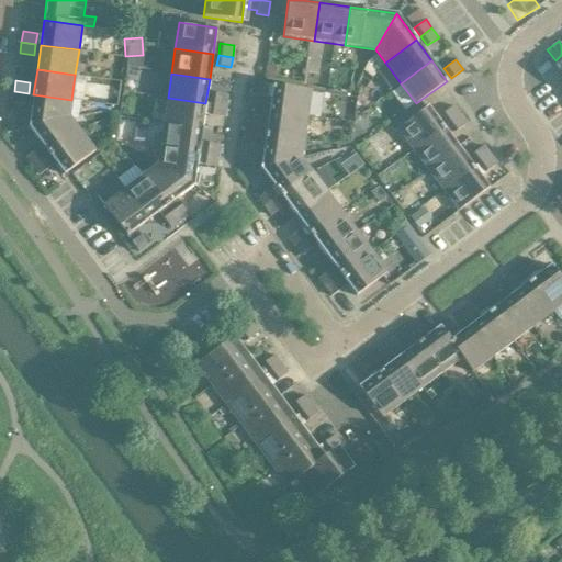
[(267,85),(253,82),(251,93),(266,96),(267,85)]
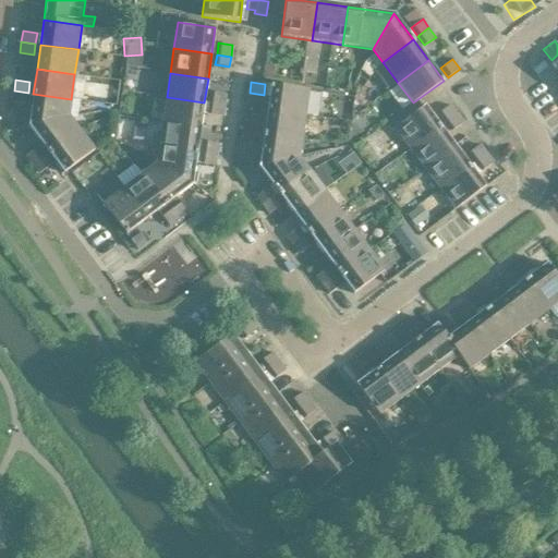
[(270,84),(267,109),(305,116),(308,89),(270,84)]
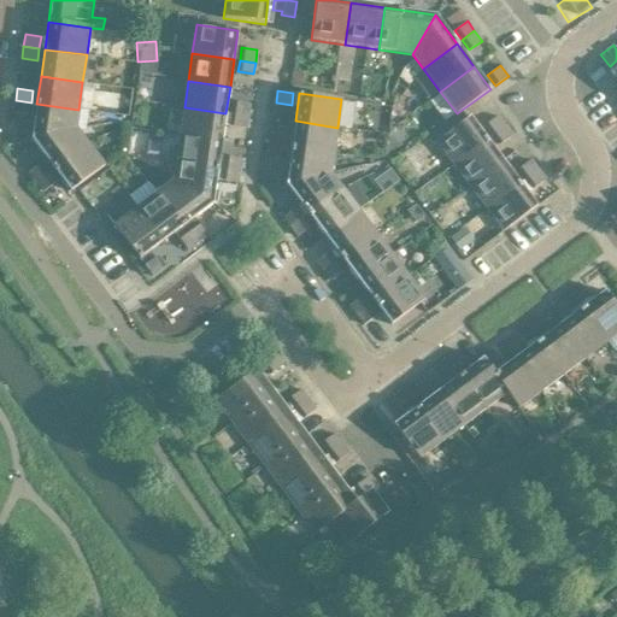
[(31,103),(16,100),(13,112),(29,115),(31,103)]
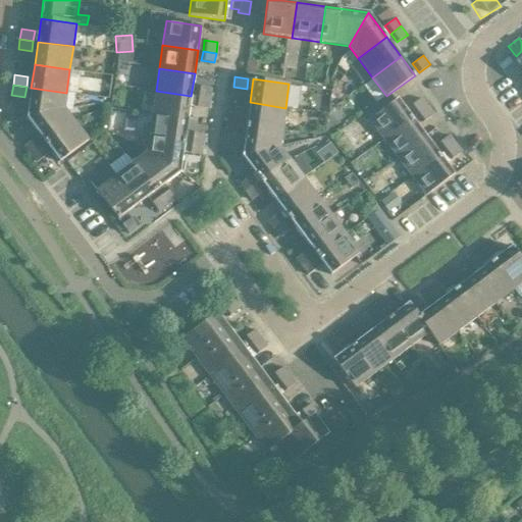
[(198,87),(196,97),(209,99),(211,88),(198,87)]
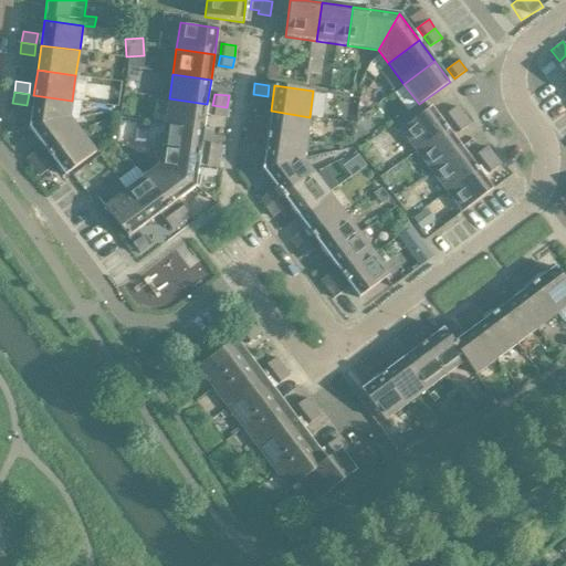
[(72,101),(33,95),(29,128),(70,117),(72,101)]
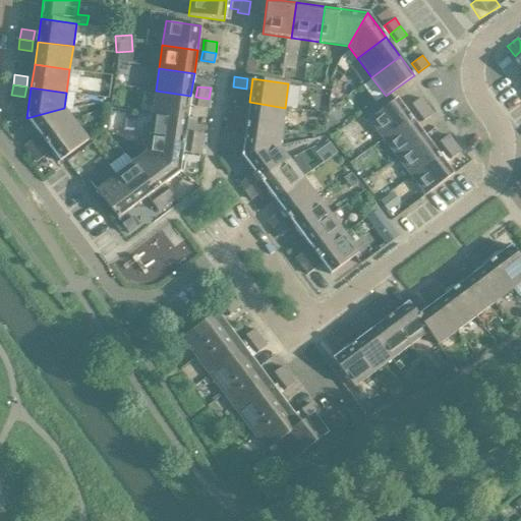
[(156,91),(153,114),(187,119),(190,96),(156,91)]
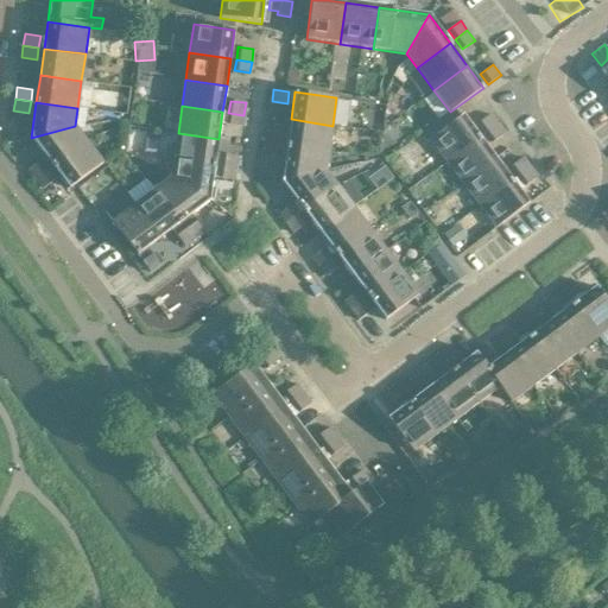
[(244,115),(228,113),(227,125),(242,126),(244,115)]
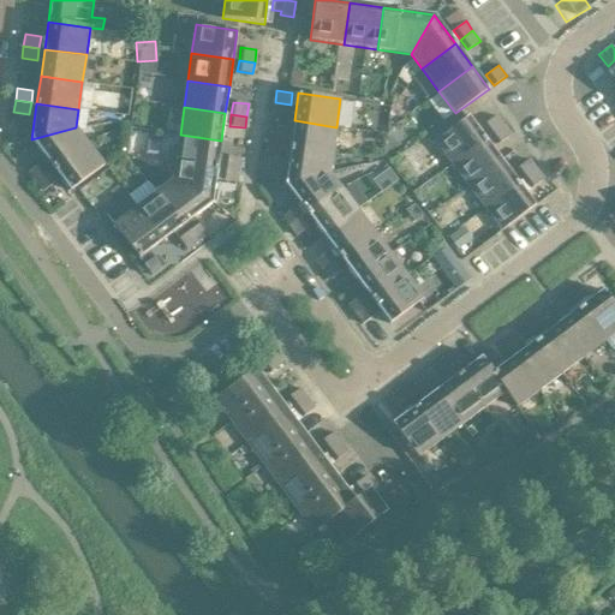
[(452,163),(485,138),(469,115),(435,141),(452,163)]
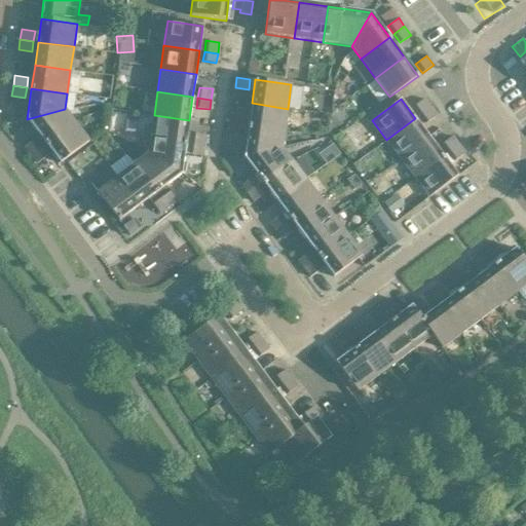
[(419,115),(429,107),(423,99),(413,107),(419,115)]
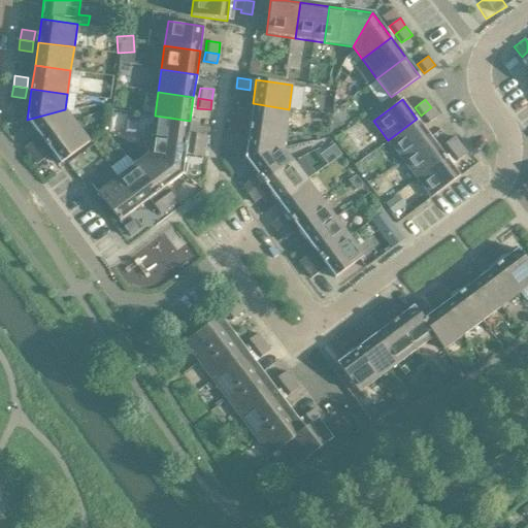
[(253,103),(250,127),(285,132),(289,109),(253,103)]
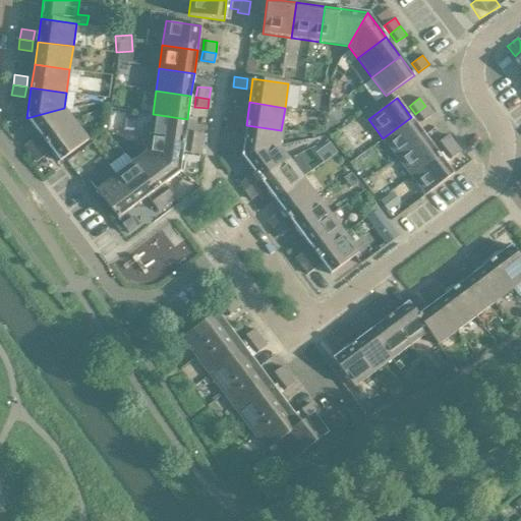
[(425,106),(415,114),(421,122),(431,114),(425,106)]
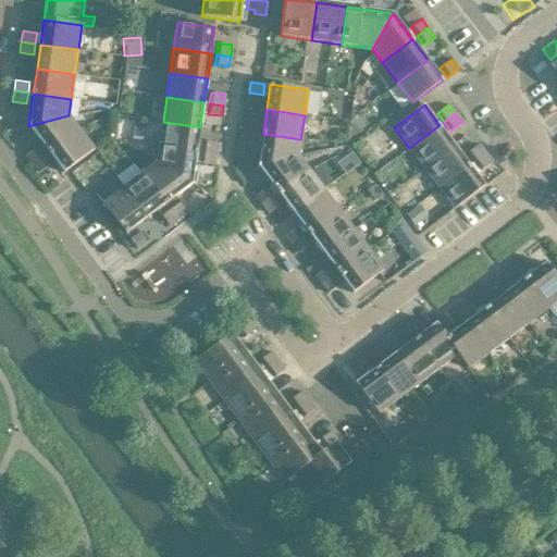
[(78,130),(69,115),(28,126),(48,152),(78,130)]
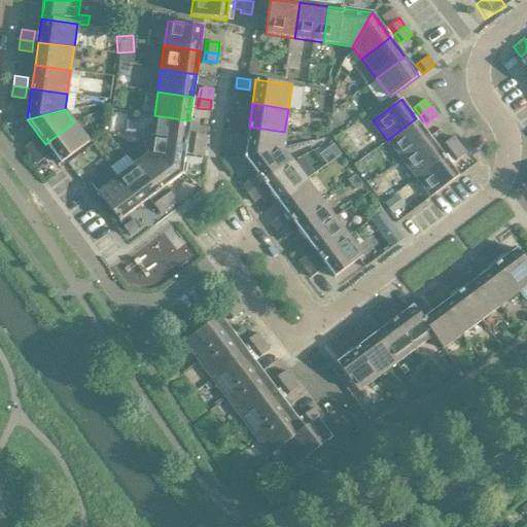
[(231,124),(244,126),(245,116),(232,114),(231,124)]
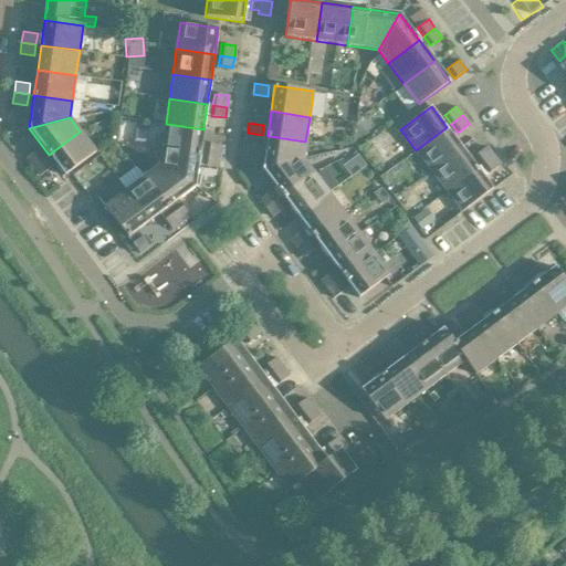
[(203,129),(166,124),(161,148),(200,154),(203,129)]
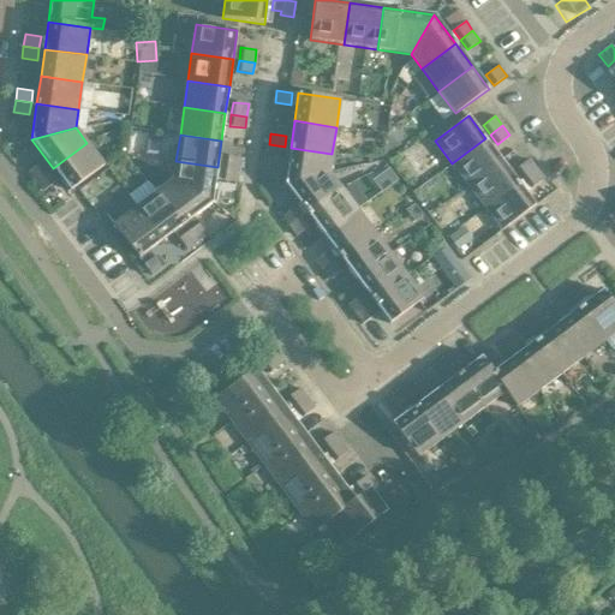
[(502,160),(485,138),(452,163),(469,185),(502,160)]
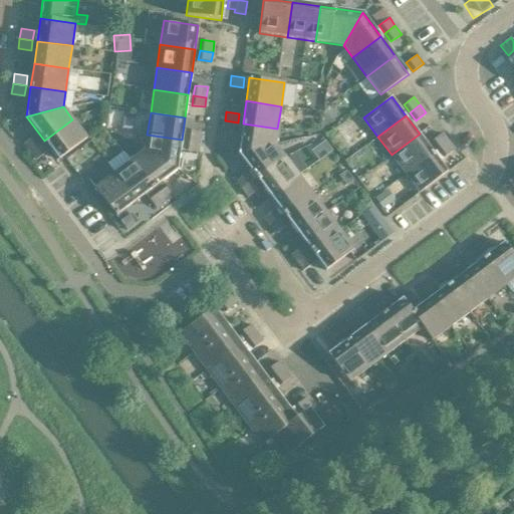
[(72,119),(44,141),(58,159),(86,138),(72,119)]
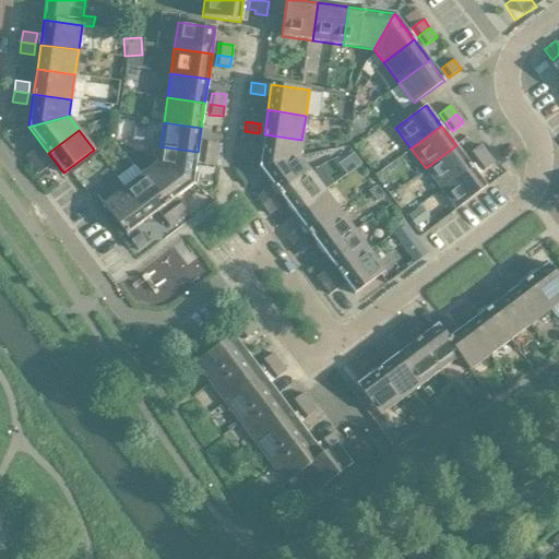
[(259,133),(245,131),(242,143),(257,145),(259,133)]
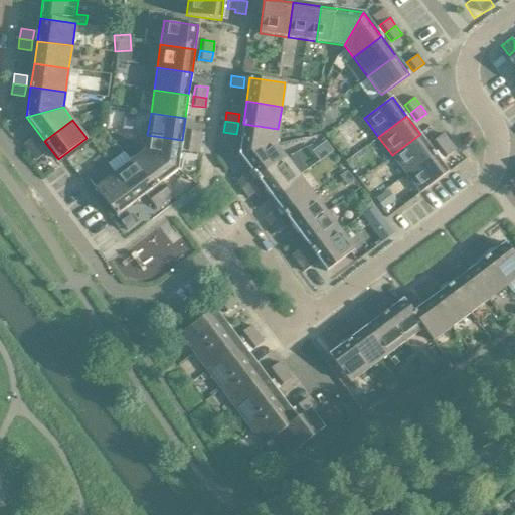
[(243,124),(239,154),(276,145),(278,129),(243,124)]
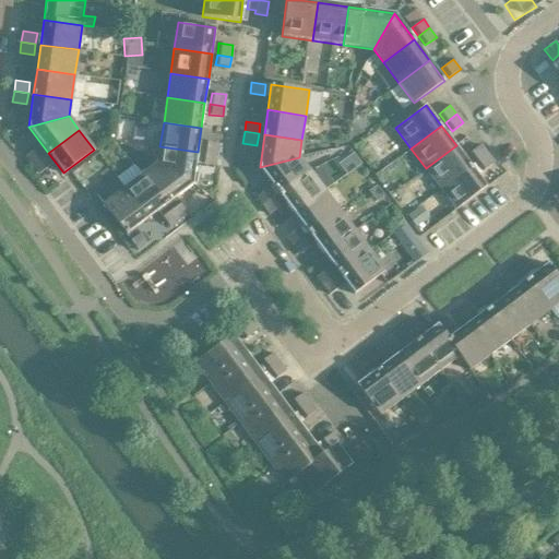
[(204,142),(203,153),(217,155),(218,143),(204,142)]
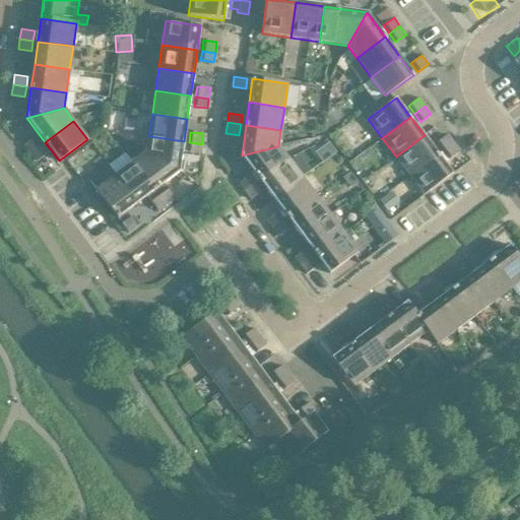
[(439,154),(425,135),(396,156),(410,176),(439,154)]
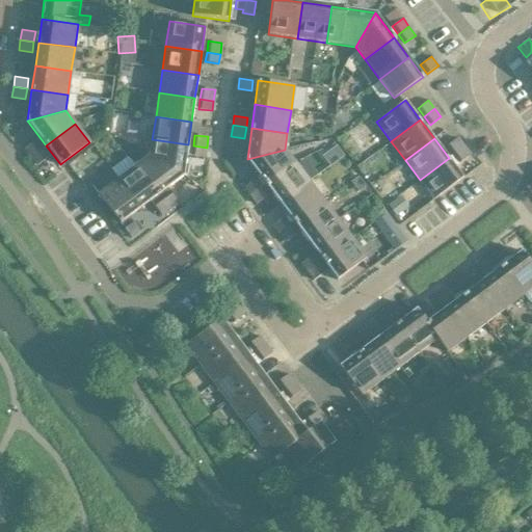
[(453,155),(463,147),(457,138),(446,145),(453,155)]
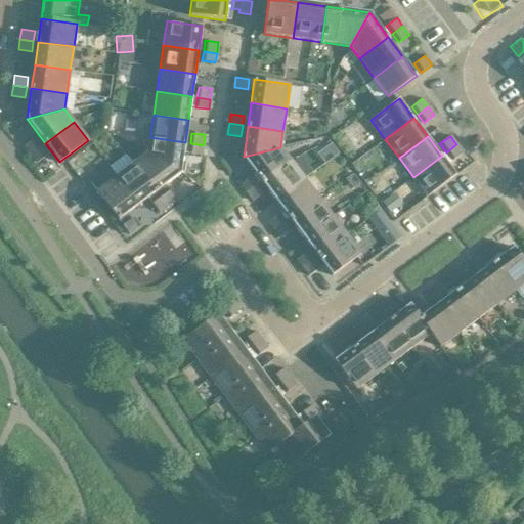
[(31,154),(41,146),(35,137),(25,145),(31,154)]
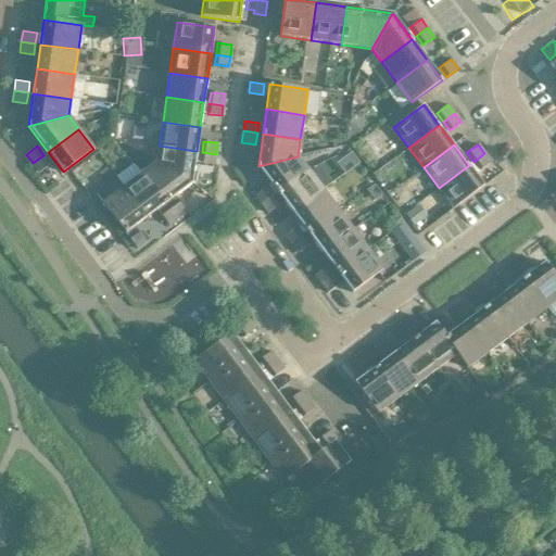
[(197,151),(159,146),(156,162),(192,184),(197,151)]
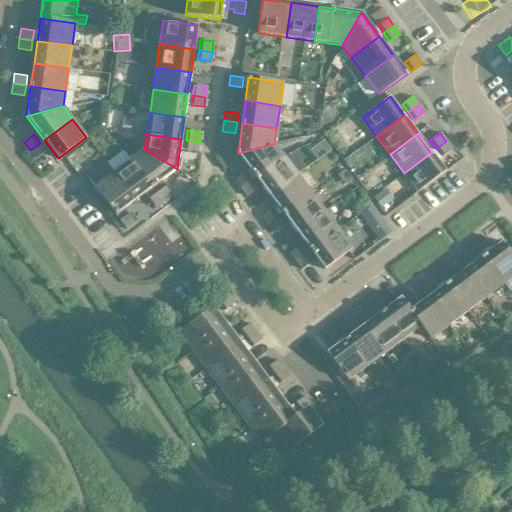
[(199,142),(186,140),(184,150),(197,152),(199,142)]
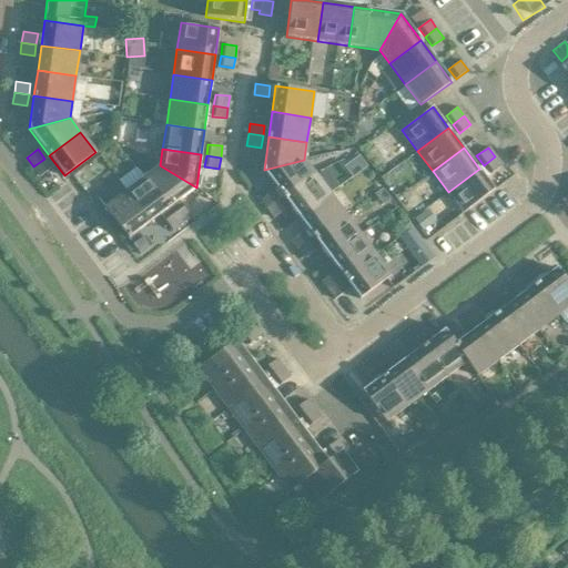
[(501,165),(495,156),(484,165),(489,174),(501,165)]
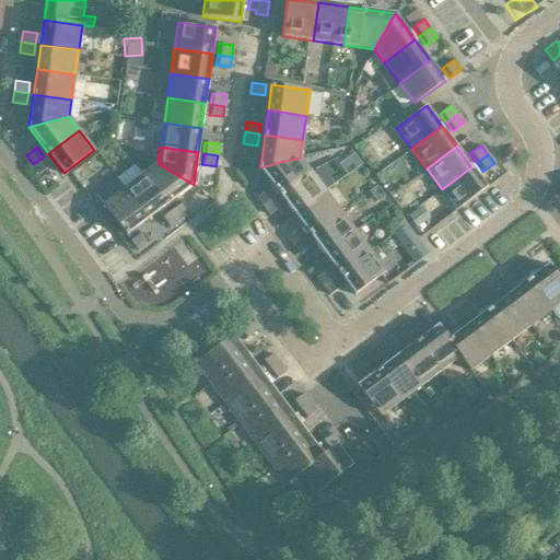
[(51,165),(44,156),(33,164),(39,174),(51,165)]
